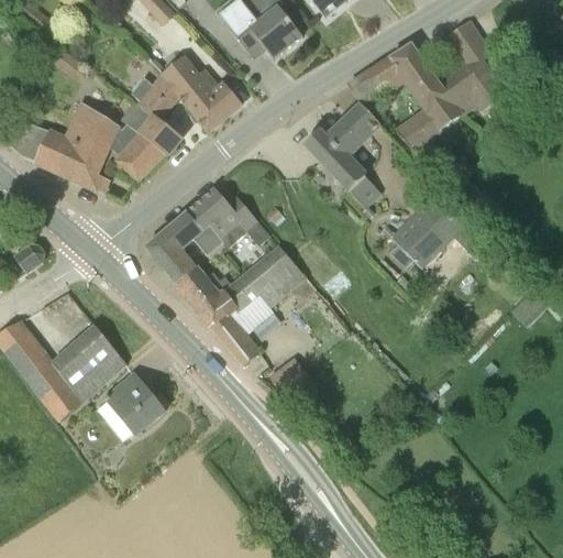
[(163,23),(175,12),(162,0),(141,0),(163,23)]
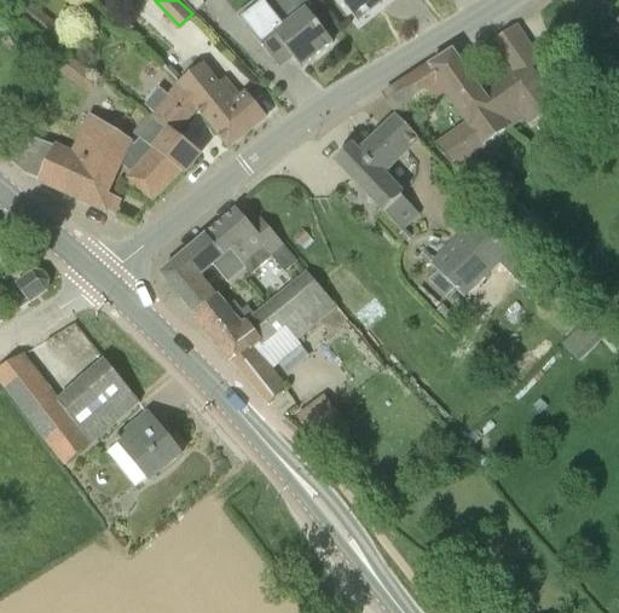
[(343,0),(358,17),(380,0),(343,0)]
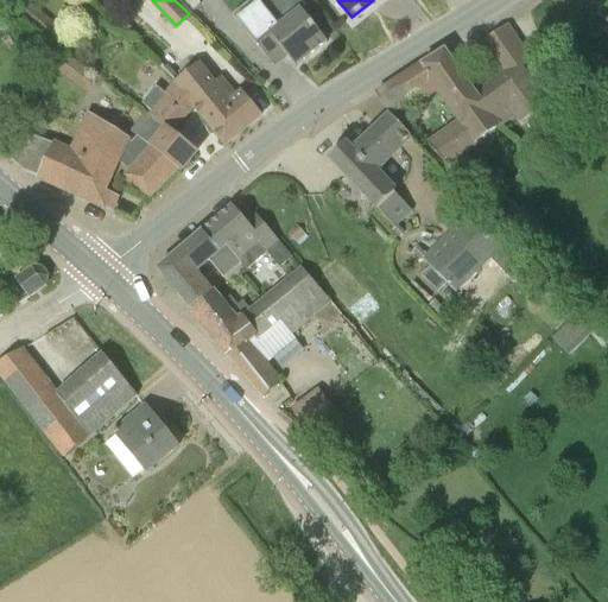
[(278,24),(263,5),(241,21),(274,62),(287,51),(296,62),(327,37),(302,6),(278,24)]
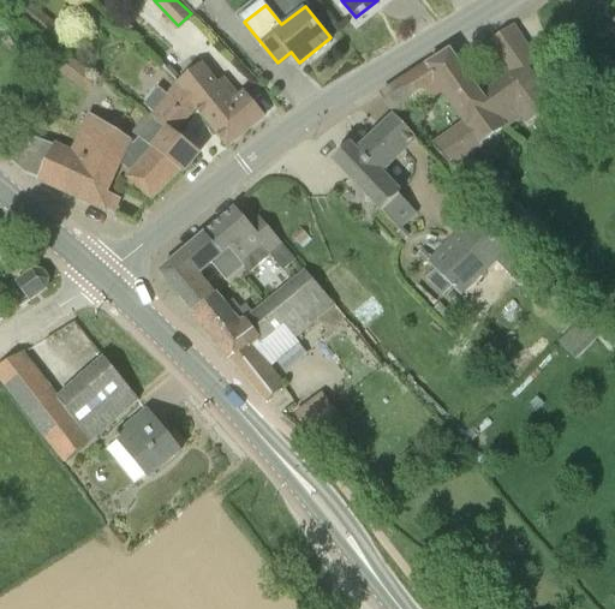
[(45,29),(57,39),(66,28),(54,17),(45,29)]
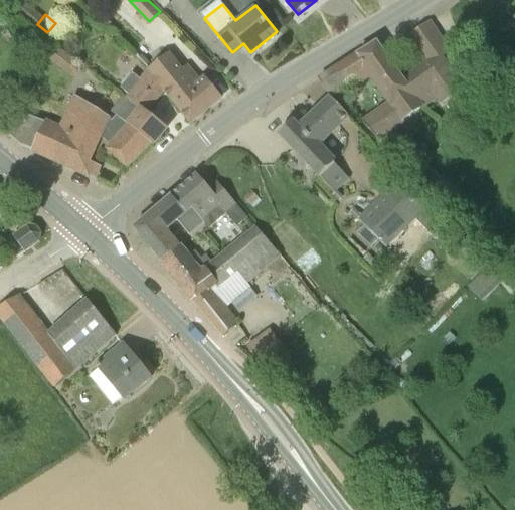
[(403,76),(377,38),(343,60),(319,76),(330,94),(333,97),(371,71),(389,97),(362,117),(374,134),(421,101),(403,76)]
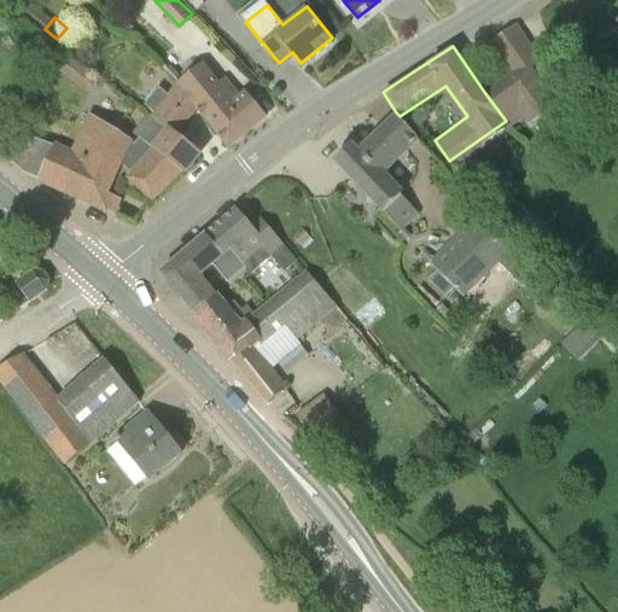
[(68,53),(62,63),(91,80),(97,69),(68,53)]
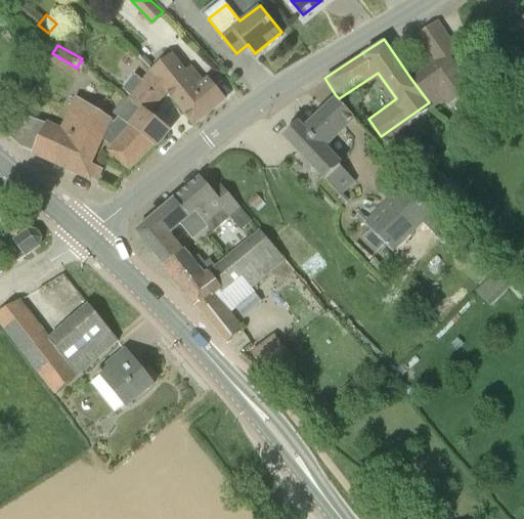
[(471,82),(447,51),(435,60),(410,78),(429,102),(446,89),(451,96),(471,82)]
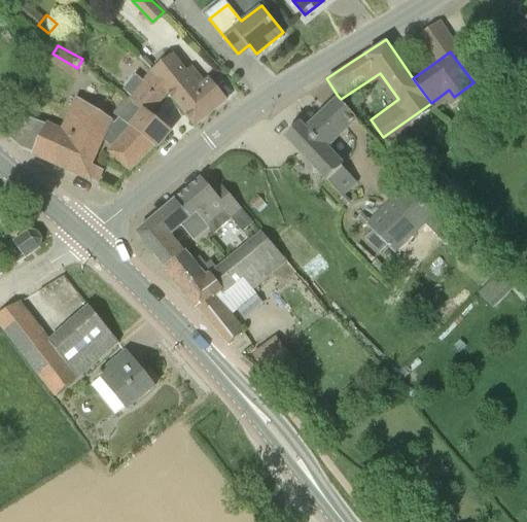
[(184,69),(172,53),(152,68),(168,88),(196,122),(225,97),(209,77),(204,81),(189,65),(184,69)]
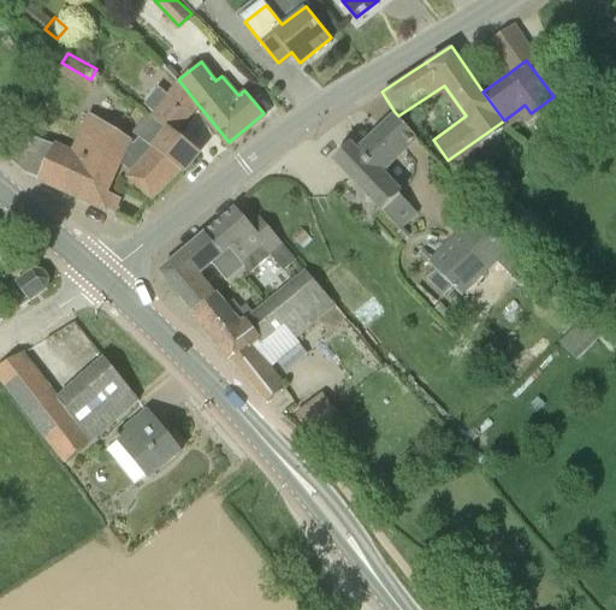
[(178,80),(169,93),(158,84),(143,100),(154,108),(150,113),(169,126),(153,144),(178,165),(183,169),(199,150),(184,137),(183,137),(173,130),(196,102),(178,80)]
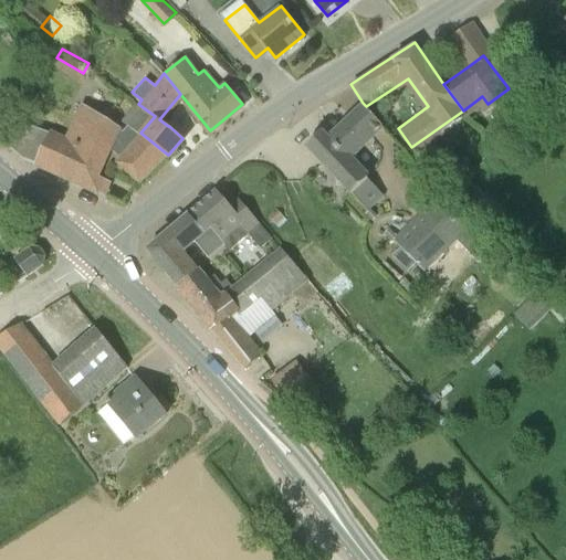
[(140,133),(155,116),(138,104),(136,102),(123,118),(127,123),(123,128),(118,125),(83,102),(66,138),(21,119),(10,143),(22,155),(103,190),(109,179),(96,175),(107,149),(109,145),(122,154),(117,158),(140,179),(164,151),(140,133)]
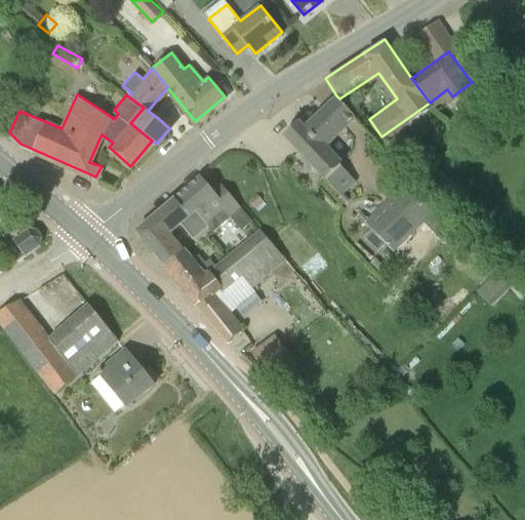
[(335,94),(327,103),(305,124),(298,118),(283,132),(326,177),(340,163),(344,160),(328,145),(349,125),(358,117),(339,98),(335,94)]
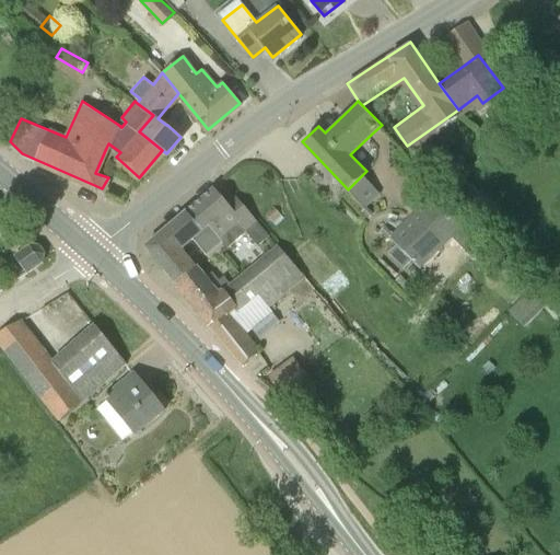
[(214,185),(186,209),(196,222),(202,216),(222,239),(228,244),(245,229),(246,230),(258,219),(235,193),(226,200),(214,185)]
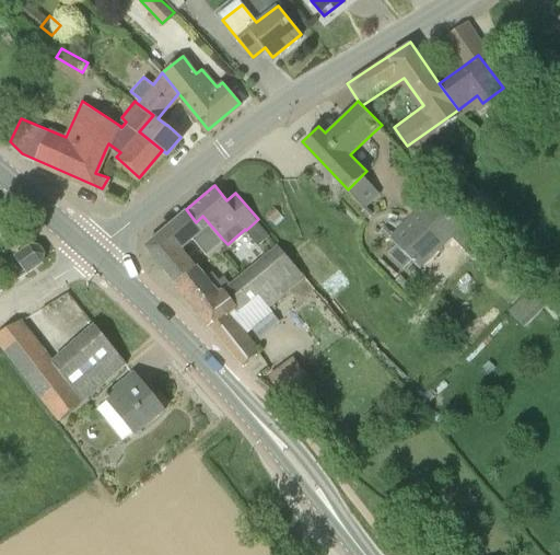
[(465,217),(438,187),(391,234),(397,241),(389,247),(405,263),(411,256),(418,263),(454,228),(465,217)]
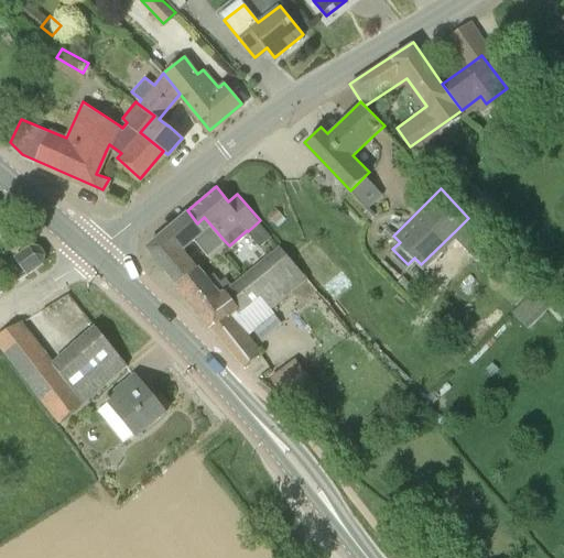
[(147,245),(176,281),(197,264),(185,249),(196,240),(207,254),(224,240),(204,217),(197,223),(187,210),(147,245)]
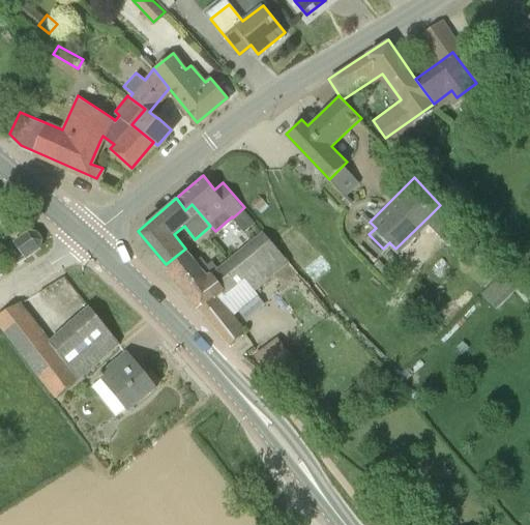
[(28,229),(13,239),(25,256),(26,257),(41,246),(43,238),(42,236),(37,230),(28,229)]
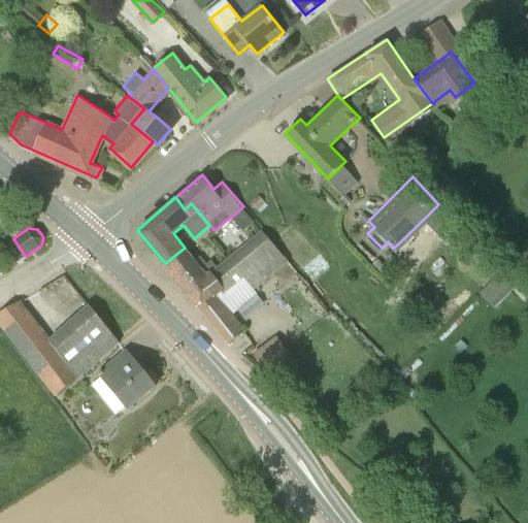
[(254,287),(288,259),(262,229),(240,246),(226,258),(218,264),(206,273),(194,258),(195,257),(187,248),(186,249),(185,248),(165,263),(229,342),(245,328),(216,290),(220,287),(224,292),(243,275),(254,287)]
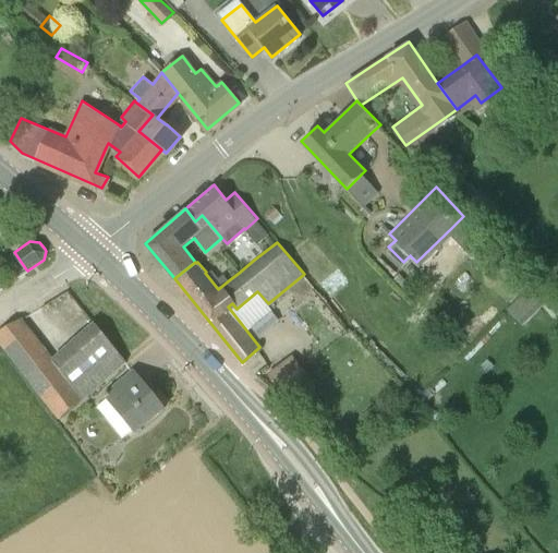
[(211,268),(206,272),(205,273),(218,289),(230,279),(223,273),(219,276),(211,268)]
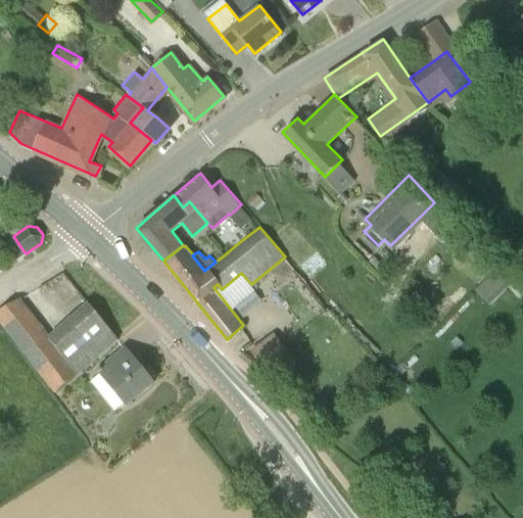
[(518,263),(511,255),(505,262),(511,269),(518,263)]
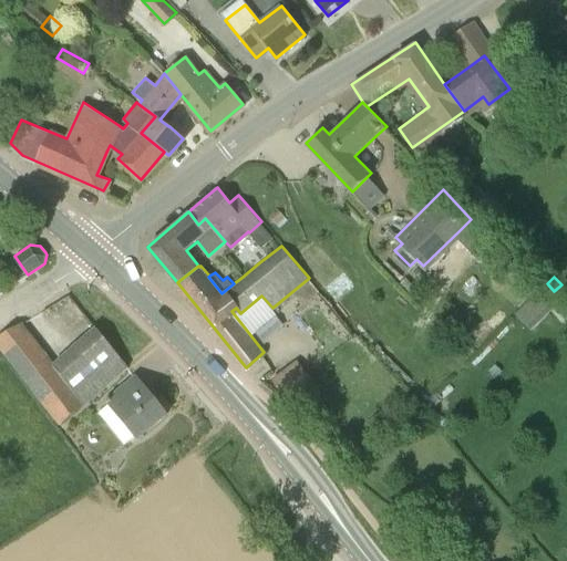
[(542,286),(519,305),(534,321),(556,301),(542,286)]
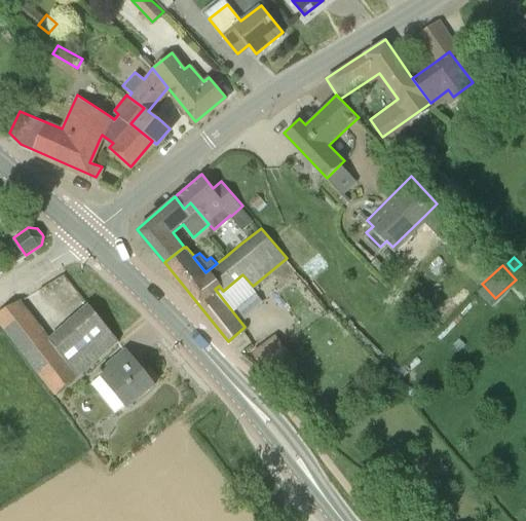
[(118,338),(88,302),(48,335),(22,297),(0,309),(0,320),(55,392),(77,374),(76,373),(118,338)]
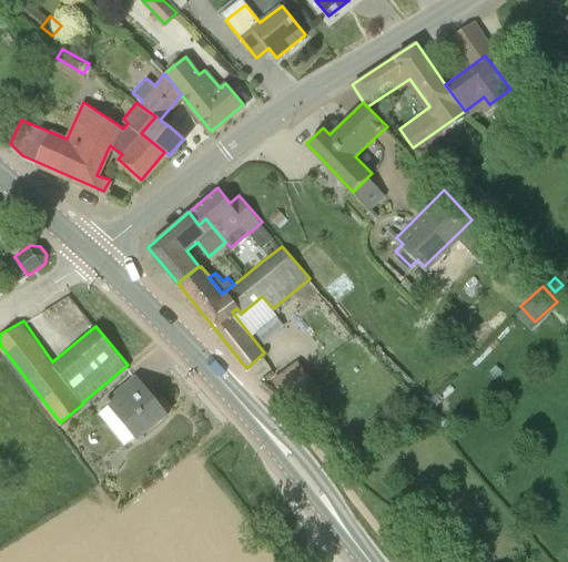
[(293,404),(316,385),(306,369),(297,358),(273,376),(280,385),(293,404)]
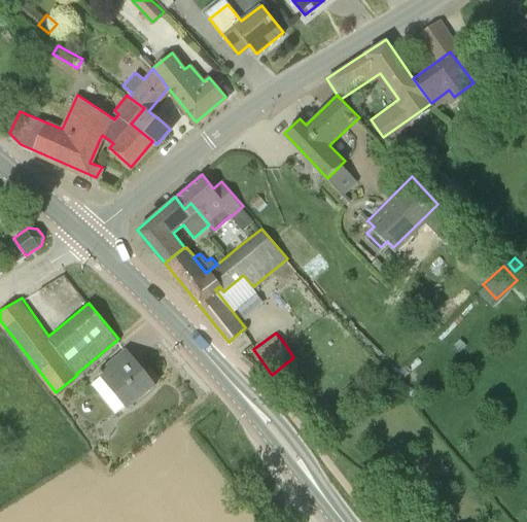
[(99,371),(101,374),(93,380),(116,409),(125,403),(127,405),(154,383),(126,348),(99,371)]
